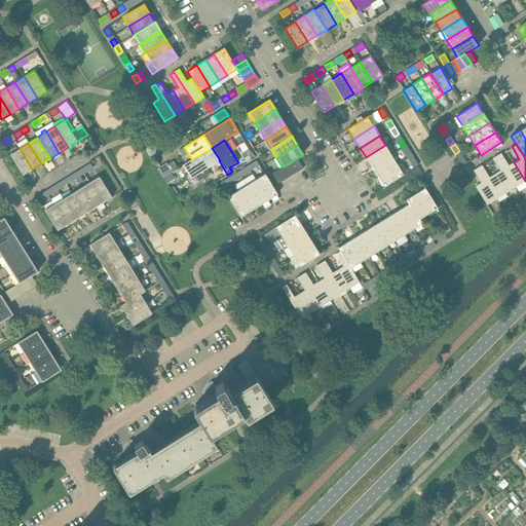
[(366,157),(371,167),(391,154),(385,145),(366,157)]
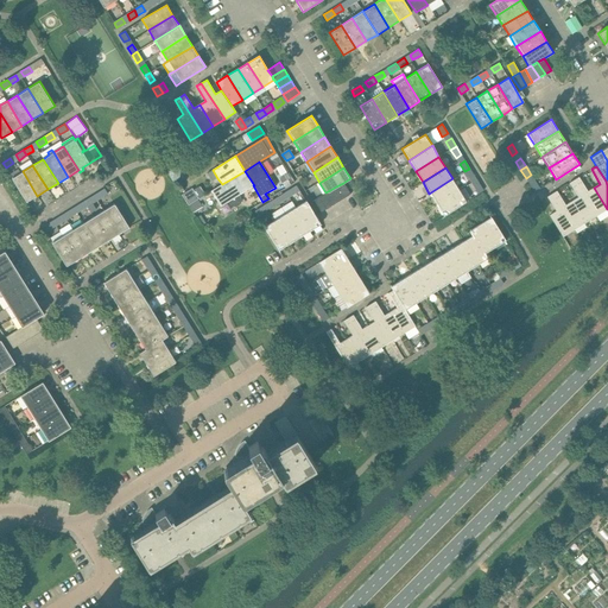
[(469,181),(475,177),(469,169),(464,171),(469,181)]
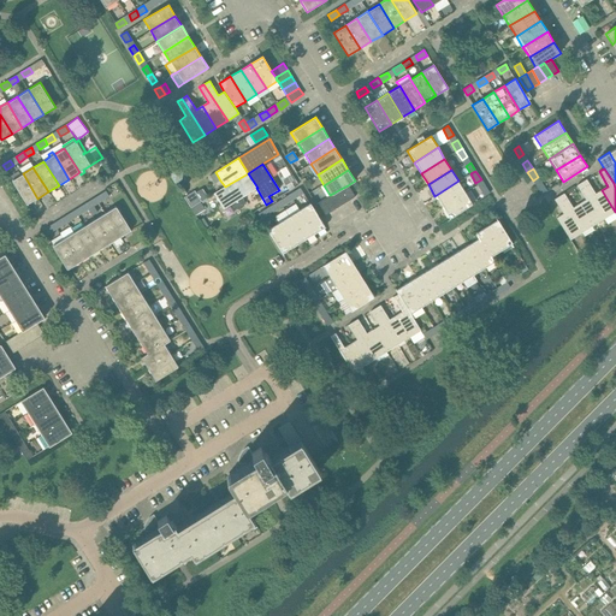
[(215,184),(220,181),(215,172),(209,176),(215,184)]
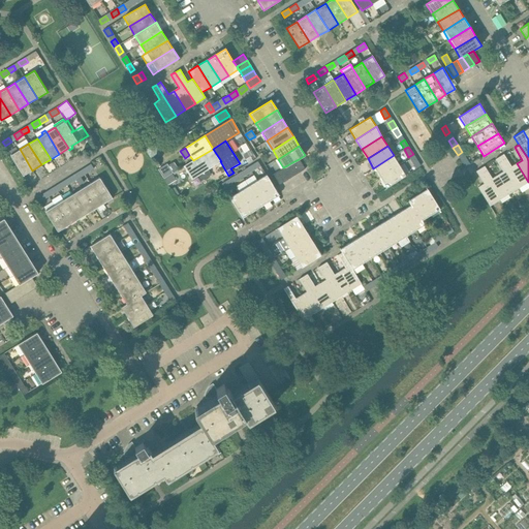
[(20,149),(9,155),(23,176),(32,170),(20,149)]
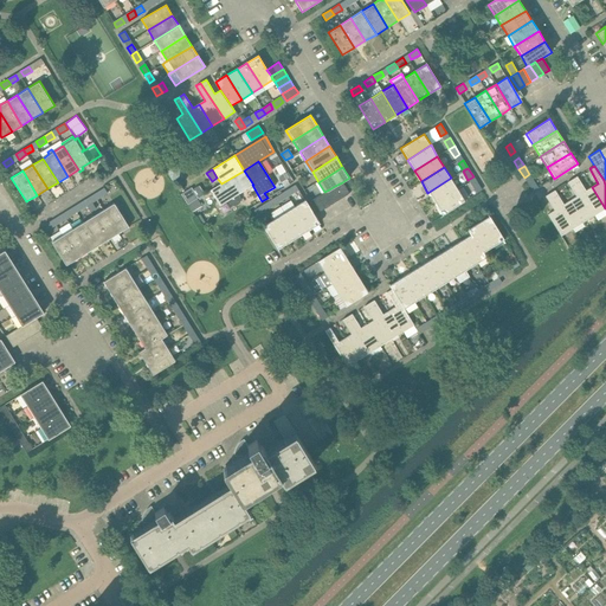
[(221,184),(210,191),(211,192),(213,195),(219,206),(227,201),(229,204),(231,206),(234,206),(238,205),(240,202),(240,199),(240,197),(238,194),(252,185),(253,185),(244,171),(221,184)]
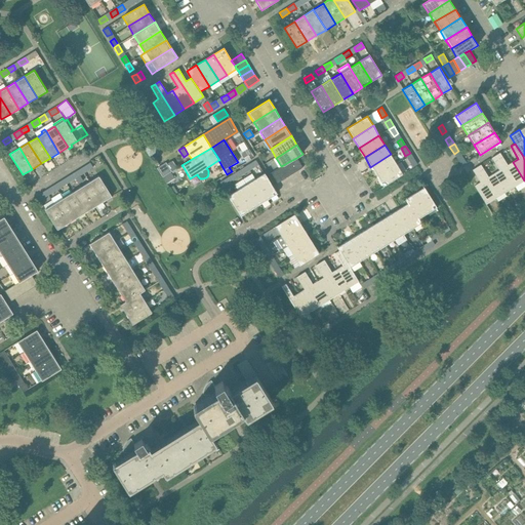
[(499,153),(495,156),(515,187),(524,180),(513,162),(508,165),(499,153)]
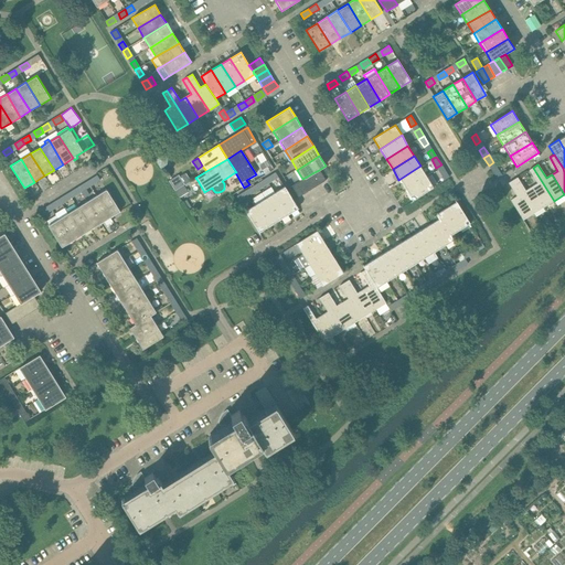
[(398,180),(405,190),(427,177),(420,166),(398,180)]
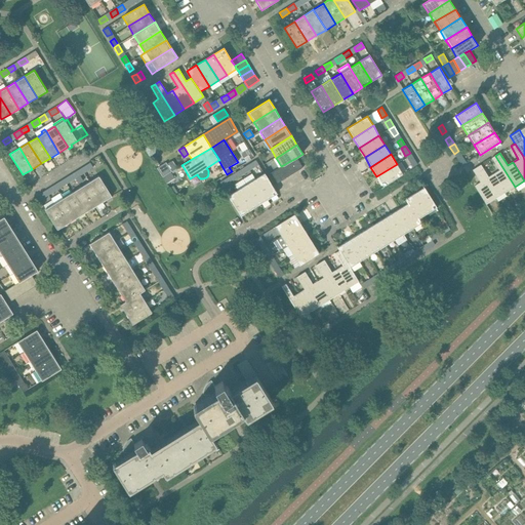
[(457,158),(461,166),(466,163),(461,156),(457,158)]
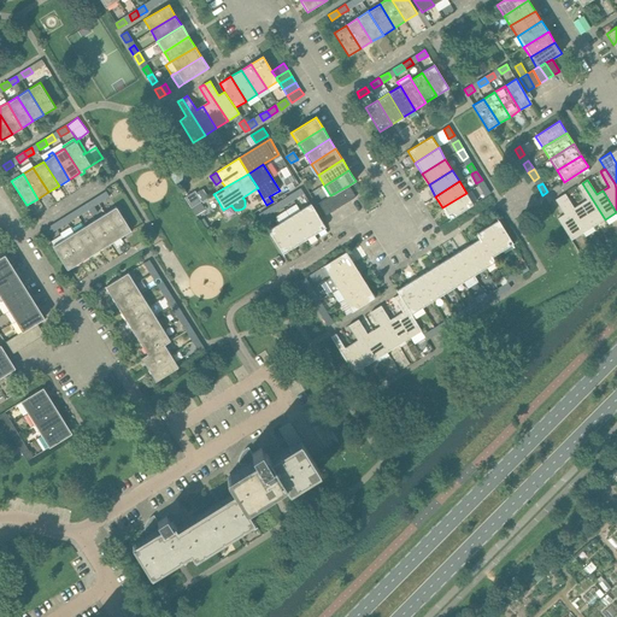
[(580,205),(594,227),(605,219),(582,183),(577,186),(587,200),(580,205)]
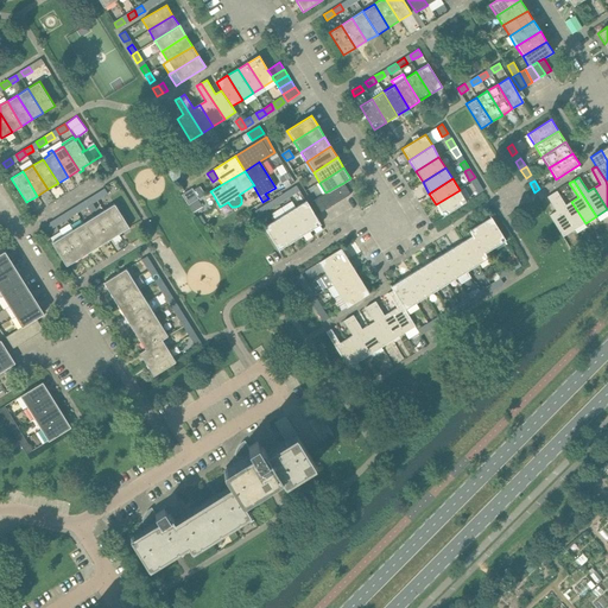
[(479,194),(483,191),(479,182),(473,185),(479,194)]
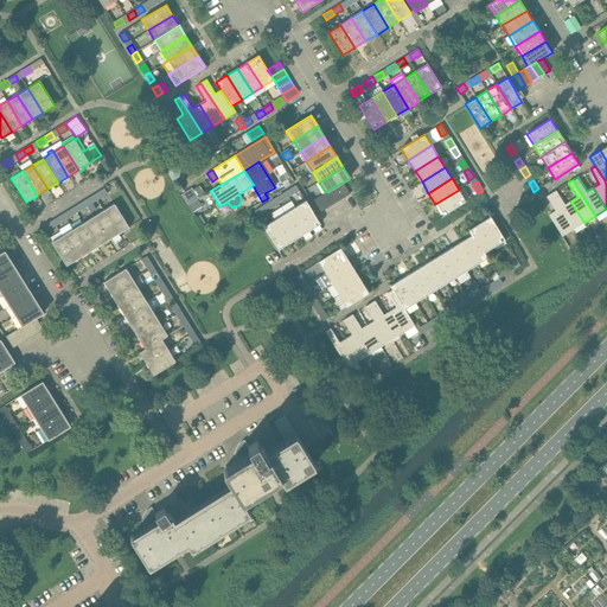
[(336,186),(344,198),(350,195),(343,183),(336,186)]
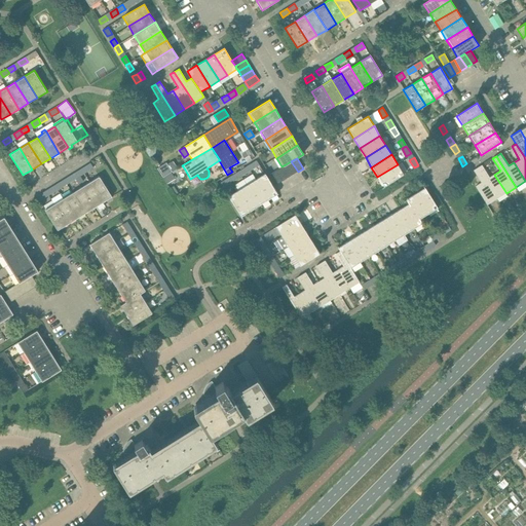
[(252,170),(259,164),(256,160),(250,164),(252,170)]
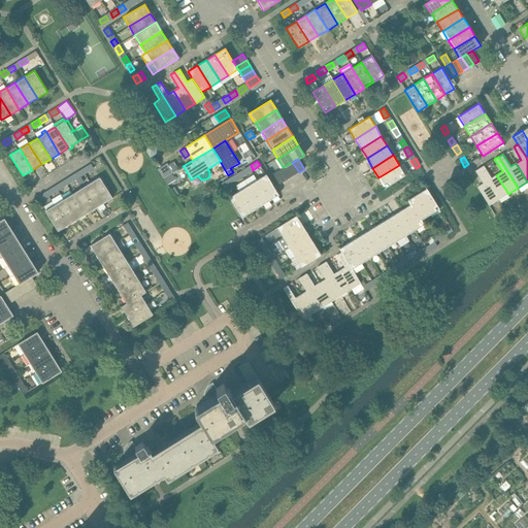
[(294,175),(299,172),(292,162),(287,165),(294,175)]
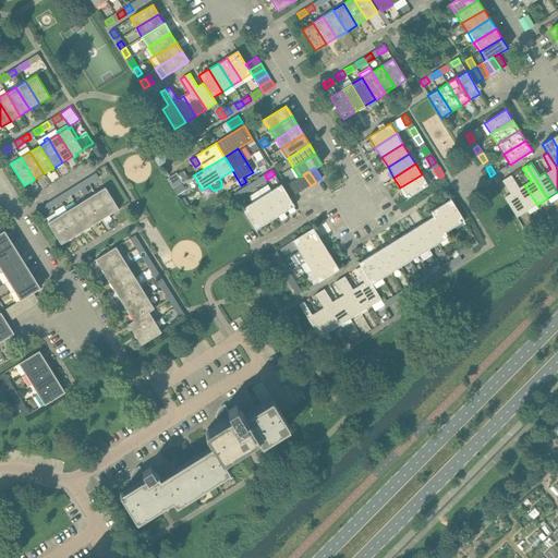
[(99,179),(96,173),(88,178),(92,183),(99,179)]
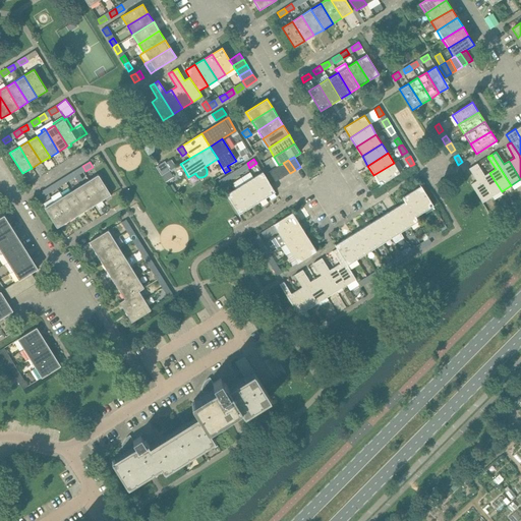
[(284,177),(290,173),(283,163),(279,165),(278,166),(284,177)]
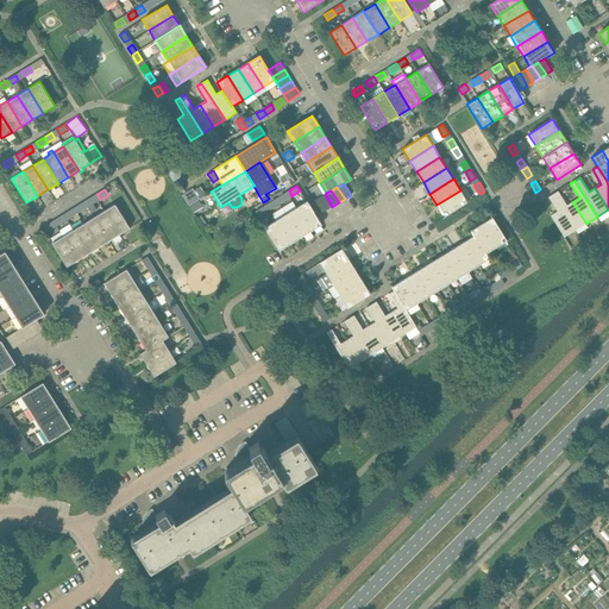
[(437,205),(444,217),(468,202),(460,190),(437,205)]
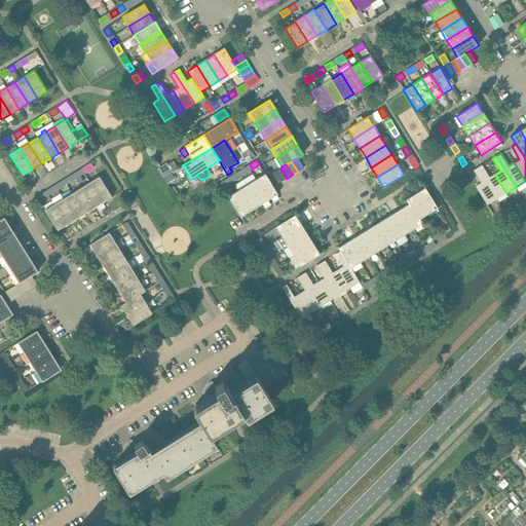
[(482,165),(477,167),(496,199),(506,193),(494,175),(489,178),(482,165)]
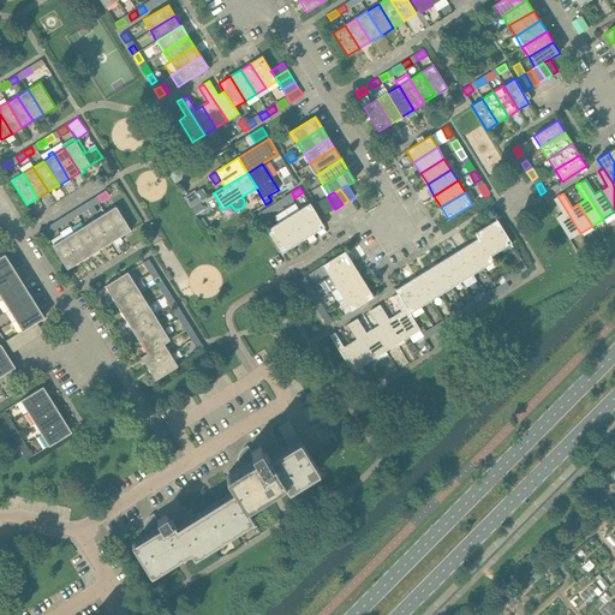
[(196,195),(186,199),(190,208),(199,202),(196,195)]
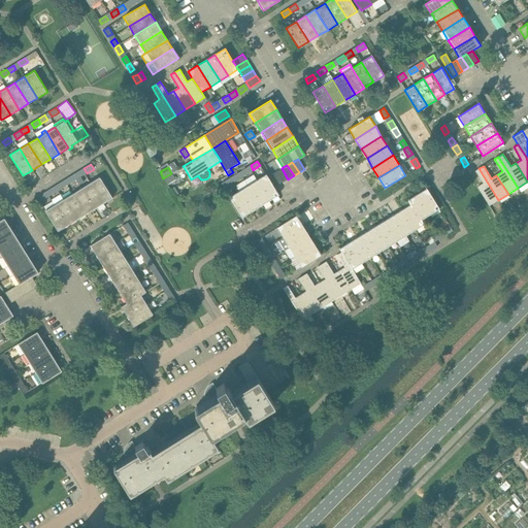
[(239,172),(241,176),(249,172),(245,168),(239,172)]
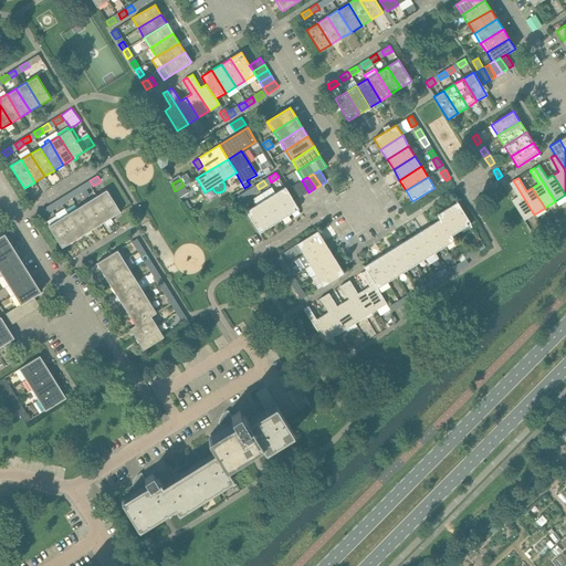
[(303,196),(308,192),(302,180),(296,184),(303,196)]
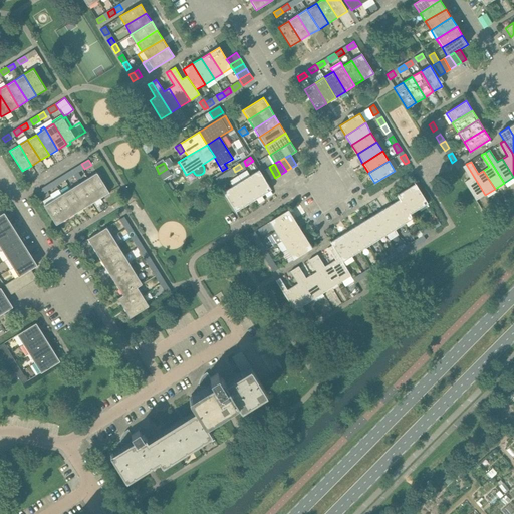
[(464,182),(476,201),(485,195),(466,164),(462,167),(470,179),(464,182)]
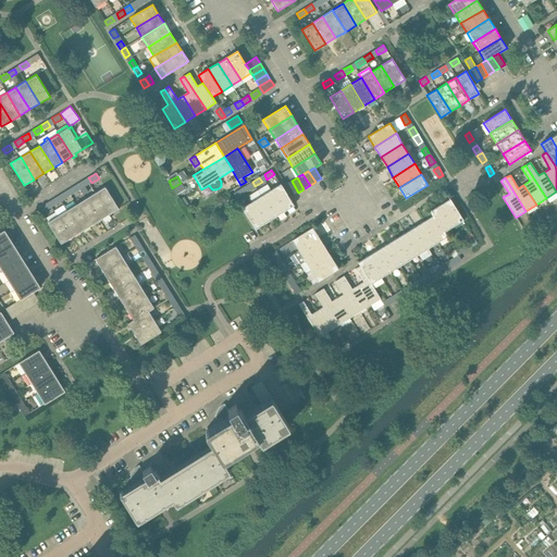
[(86,185),(84,181),(76,185),(79,189),(86,185)]
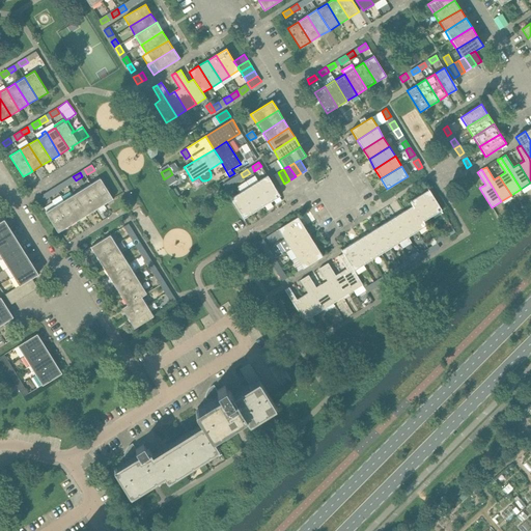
[(279,187),(284,184),(278,172),(272,176),(279,187)]
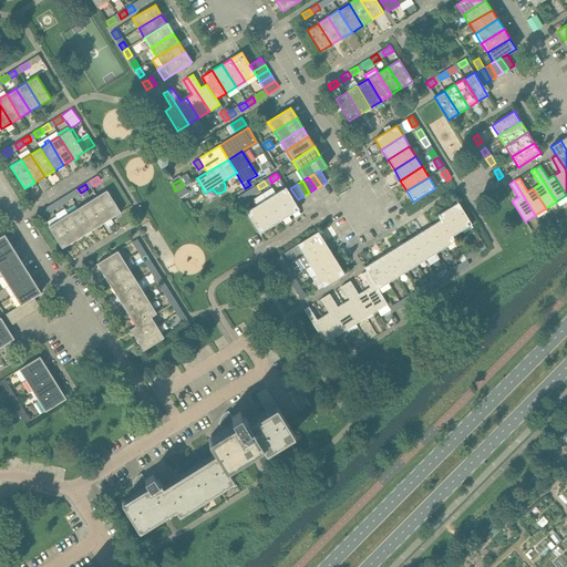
[(257,185),(249,189),(253,194),(259,189),(257,185)]
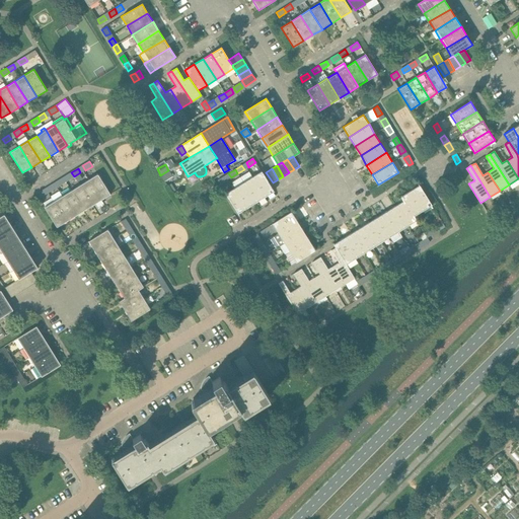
[(168,170),(160,175),(164,181),(172,176),(168,170)]
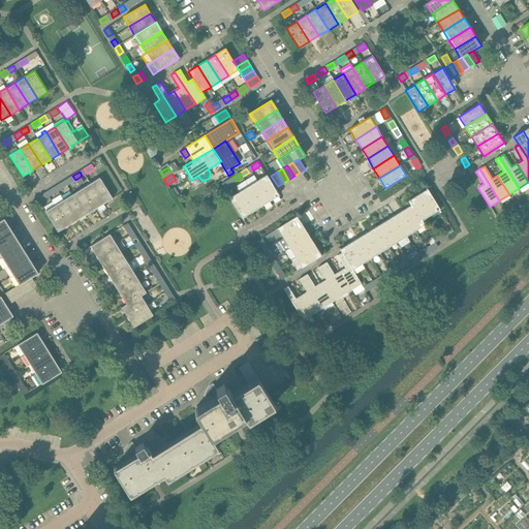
[(266,175),(256,180),(270,201),(279,195),(266,175)]
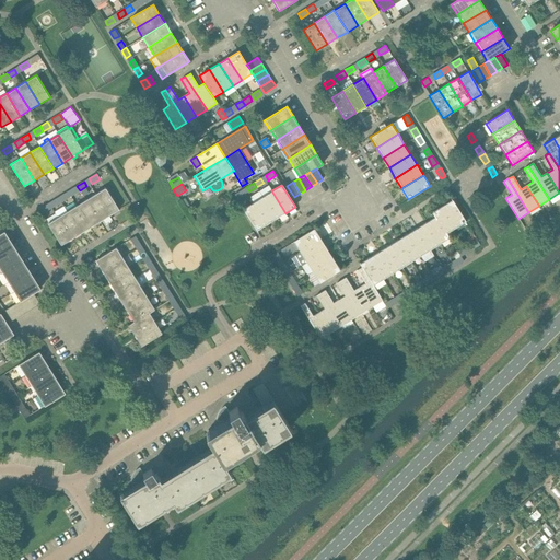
[(80,190),(77,186),(70,190),(73,195),(80,190)]
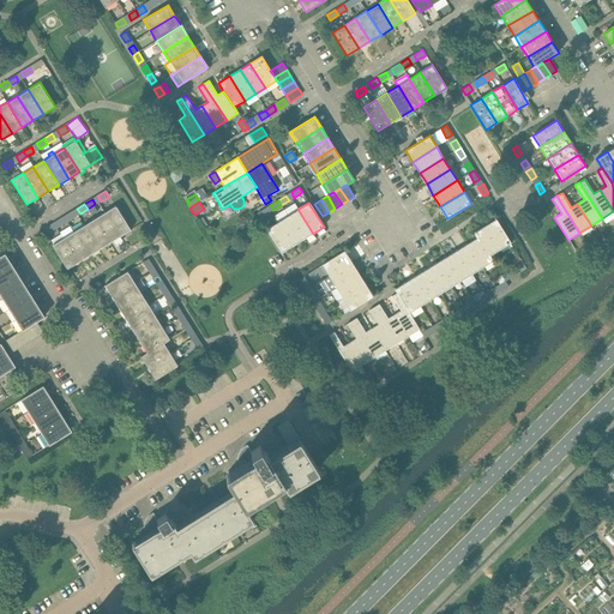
[(119,236),(131,230),(115,205),(104,212),(119,236)]
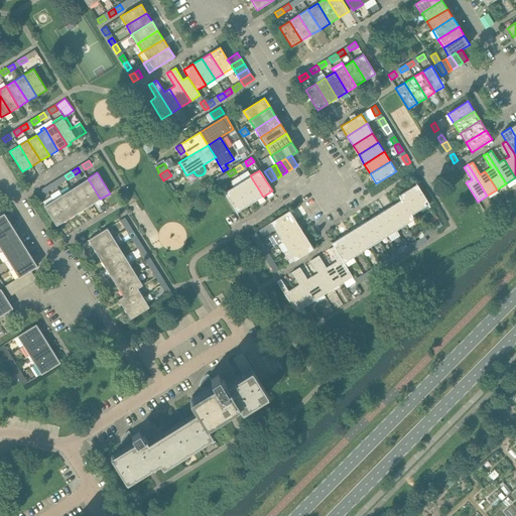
[(216,179),(219,183),(226,179),(223,175),(216,179)]
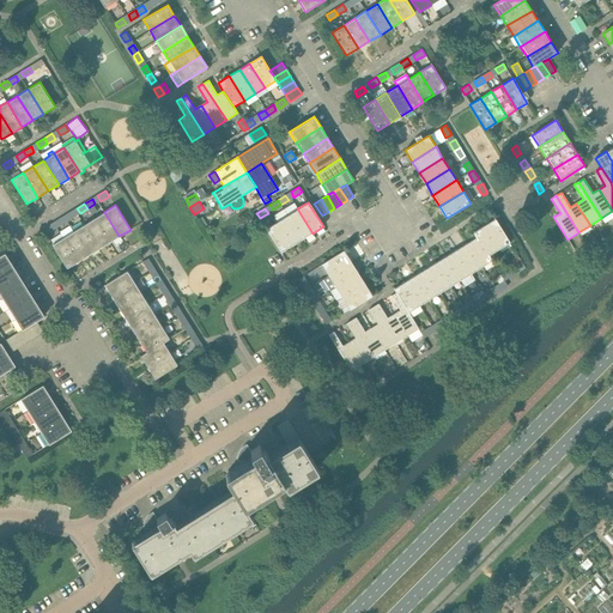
[(297,208),(287,216),(302,240),(313,234),(297,208)]
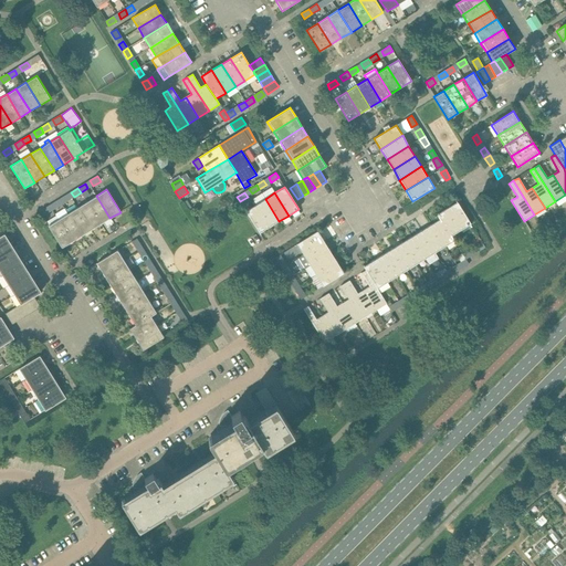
[(66,196),(59,199),(62,205),(69,200),(66,196)]
